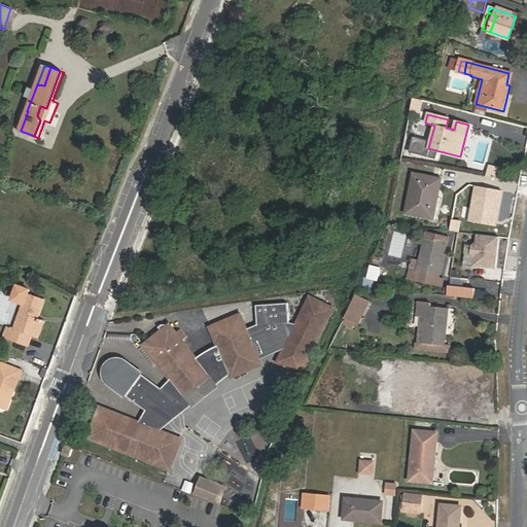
[(434,190),(440,190),(442,179),(414,173),(405,214),(429,219),(434,190)]
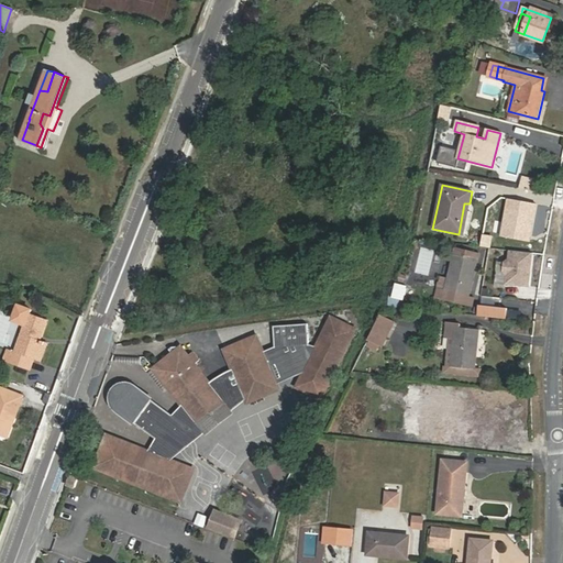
[(538,205),(508,199),(500,235),(531,241),(538,205)]
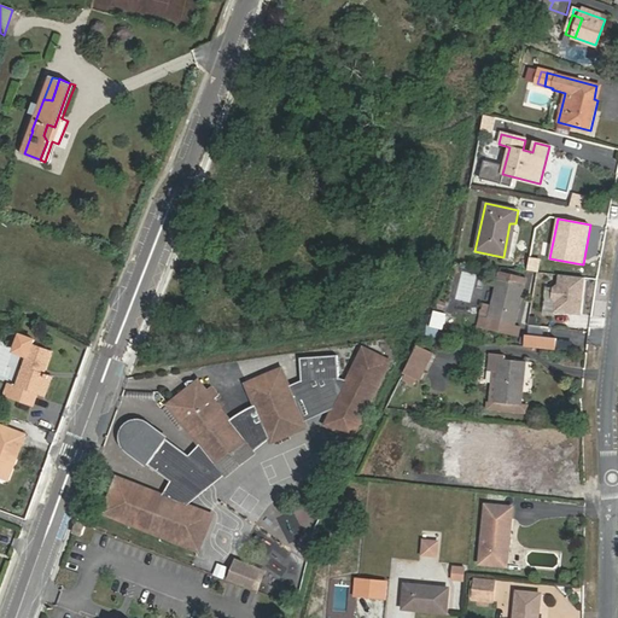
[(508,258),(516,223),(509,223),(503,257),(508,258)]
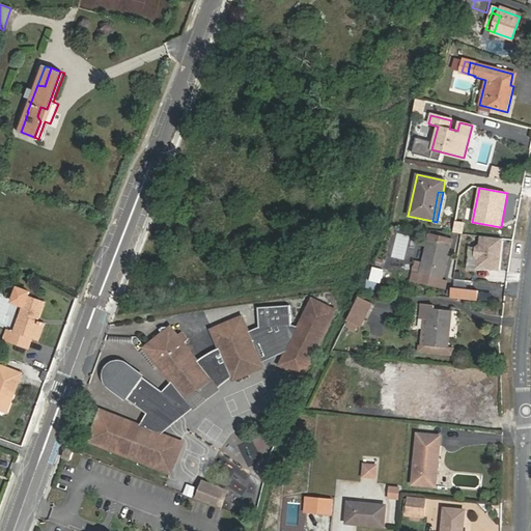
[(502,239),(481,236),(480,245),(476,248),(475,256),(478,260),(478,268),(499,270),(500,260),(498,258),(499,256),(501,256),(502,239)]
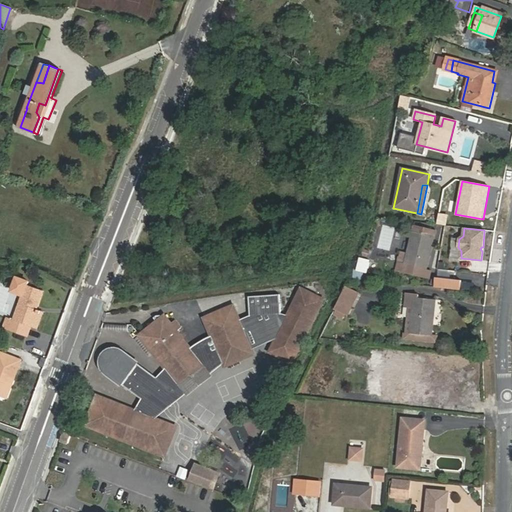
[(424,278),(426,270),(434,237),(413,232),(405,264),(398,262),(396,272),(424,278)]
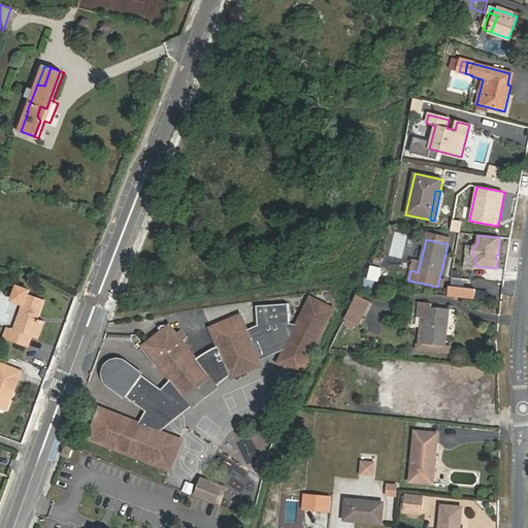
[(369,268),(369,278),(386,279),(386,268),(369,268)]
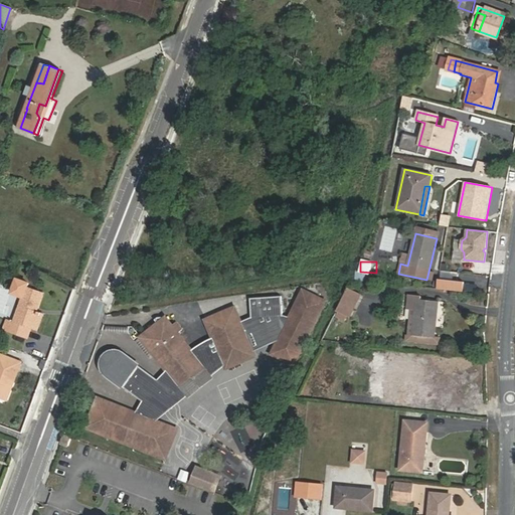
[(477,276),(458,274),(456,292),(475,294),(477,276)]
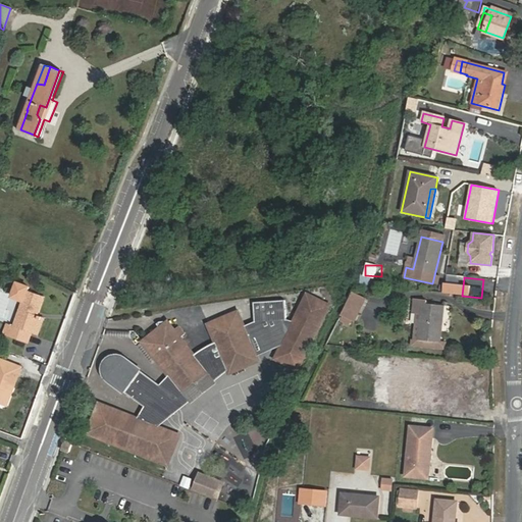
[(29,332),(33,333),(39,316),(37,315),(34,313),(35,308),(39,309),(43,297),(27,291),(13,326),(11,325),(7,335),(24,342),(29,332)]
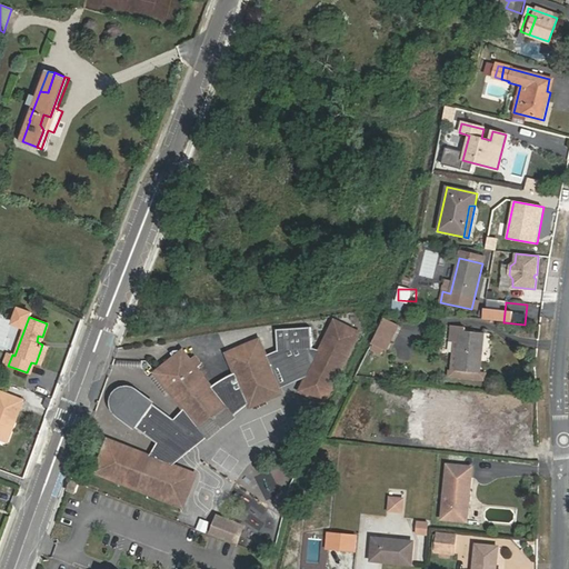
[(383,318),(369,350),(386,357),(400,325),(383,318)]
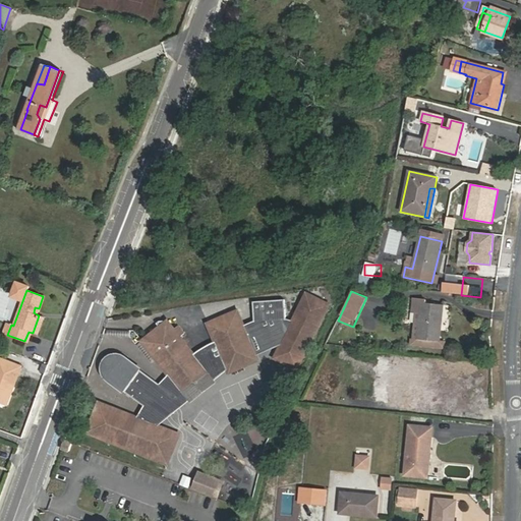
[(329,304),(305,293),(292,321),(281,345),(274,359),(298,370),(329,304)]
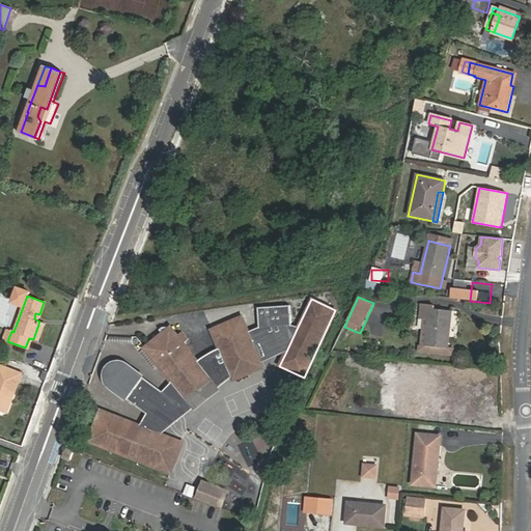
[(444,347),(447,347),(451,311),(435,310),(435,306),(421,305),(420,317),(424,318),(427,318),(425,346),(421,345),(419,345),(418,352),(443,354),(444,347)]
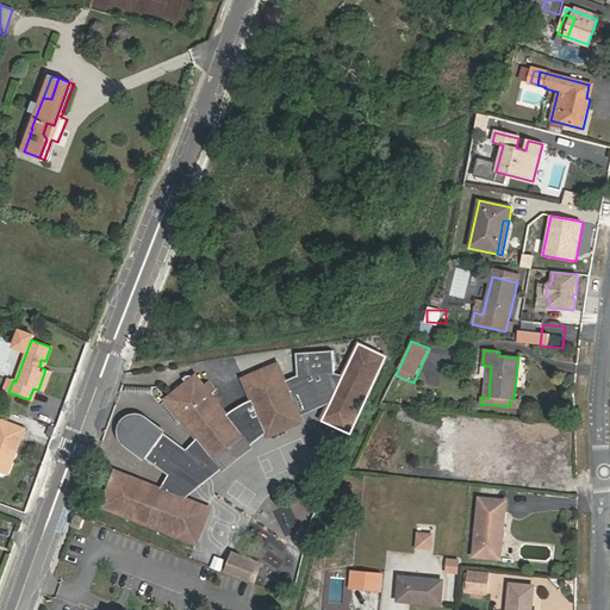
[(298,374),(286,381),(302,417),(321,404),(329,404),(342,375),(334,375),(331,352),(296,354),(298,374)]
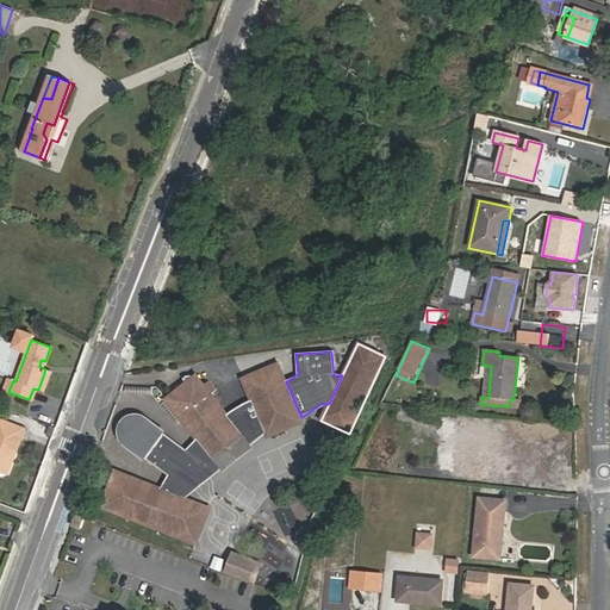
[(253,402),(267,434),(268,439),(304,422),(302,417),(286,381),(279,363),(242,380),(253,402)]
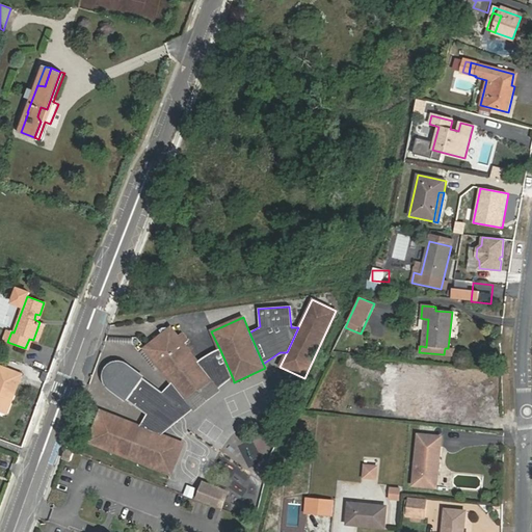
[(40,322),(33,340),(36,341),(43,323),(40,322)]
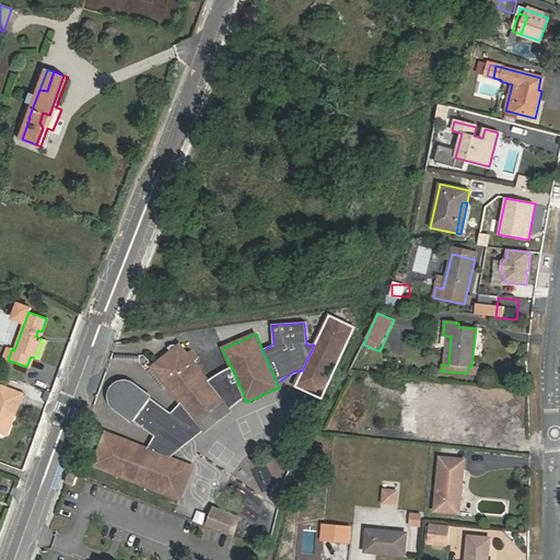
[(172,352),(153,366),(183,404),(196,420),(222,398),(209,382),(194,362),(197,359),(191,351),(187,354),(181,346),(177,348),(174,343),(168,348),(172,352)]
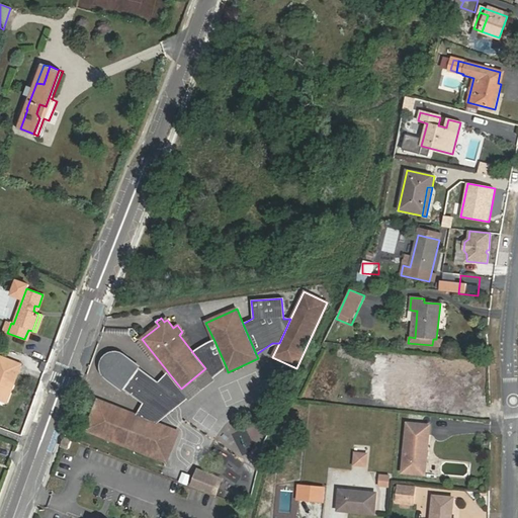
[(214,341),(193,353),(205,368),(213,378),(227,368),(214,341)]
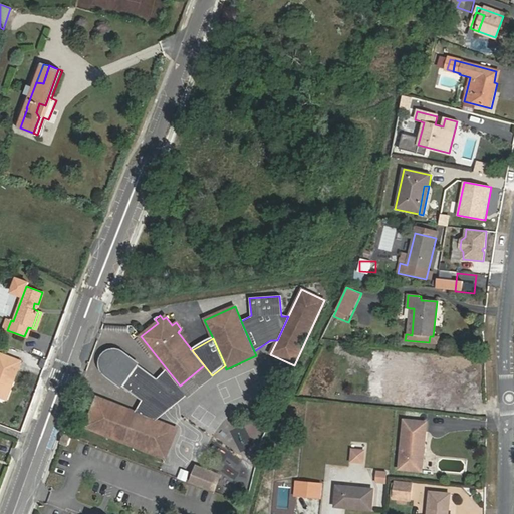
[(155,410),(170,389),(158,379),(140,366),(122,354),(120,353),(118,352),(115,352),(112,352),(110,353),(107,354),(105,356),(104,358),(103,360),(102,363),(102,365),(103,368),(104,370),(105,373),(107,374),(124,388),(143,402),(136,413),(145,416),(151,407),(155,410)]
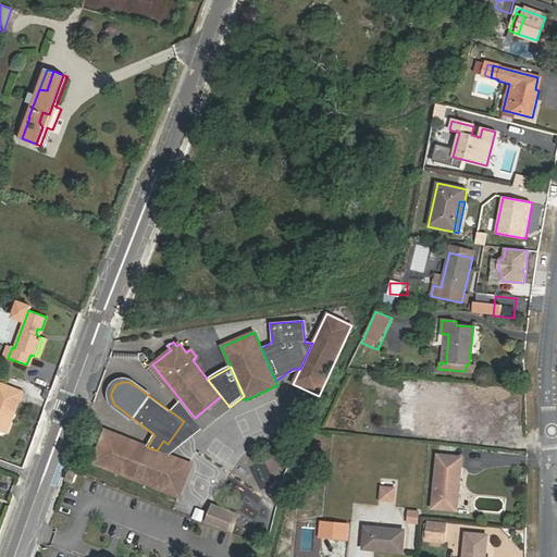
[(0,384),(0,425),(5,428),(11,413),(14,415),(23,393),(0,384)]
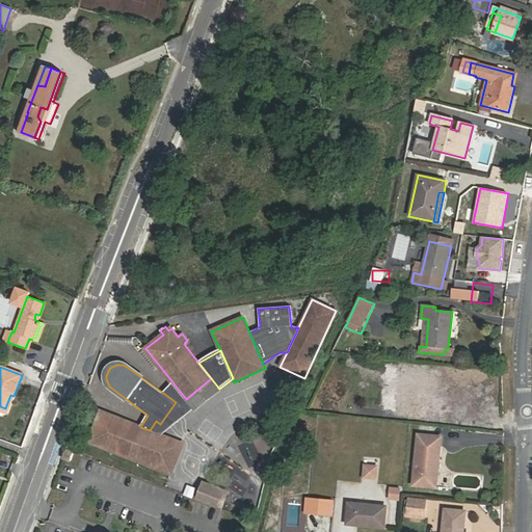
[(392,368),(391,387),(396,387),(394,416),(424,418),(427,370),(392,368)]
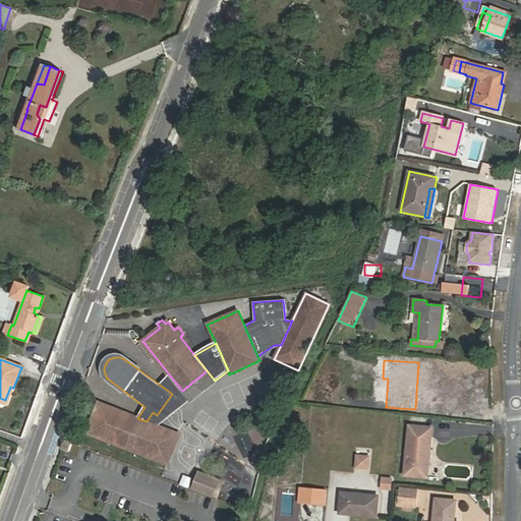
[(182,391),(189,401),(215,381),(207,370),(182,391)]
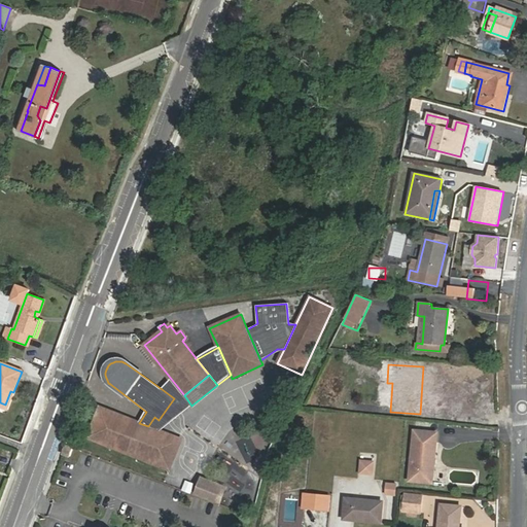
[(177,401),(184,395),(172,380),(162,389),(174,398),(177,401)]
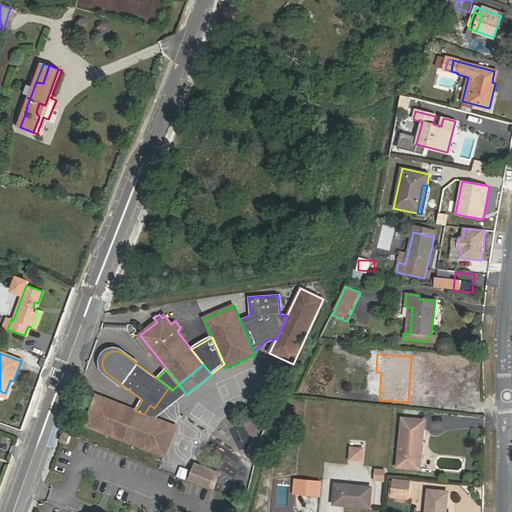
[(5,393),(0,391),(0,395),(7,398),(13,381),(10,380),(5,393)]
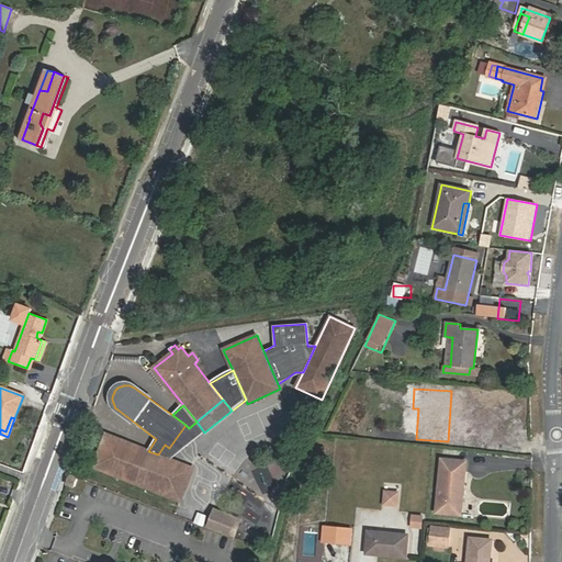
[(204,433),(197,422),(189,428),(186,425),(169,448),(165,445),(158,454),(170,460),(204,433)]
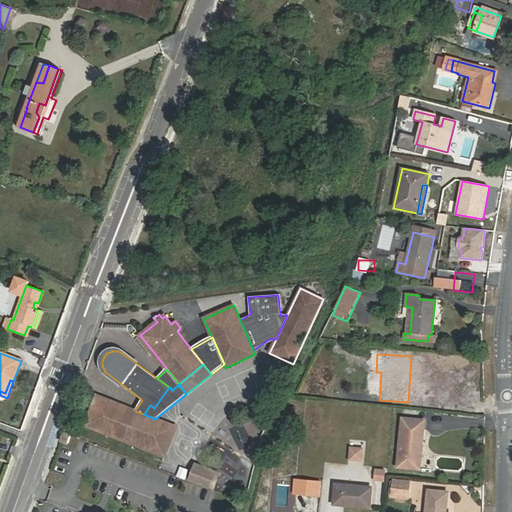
[(155,419),(144,414),(135,411),(97,395),(85,426),(165,458),(177,428),(155,419)]
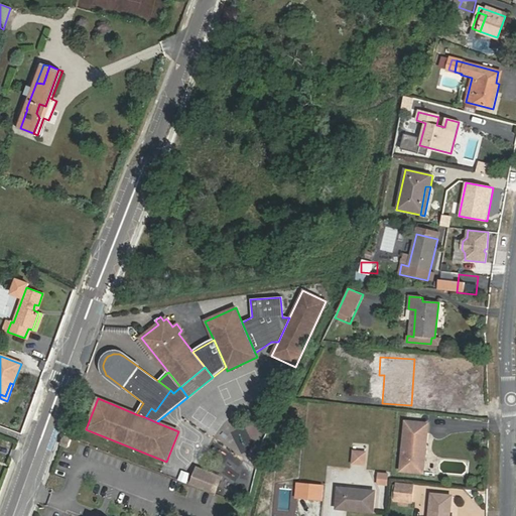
[(429,424),(405,422),(400,471),(424,474),(429,424)]
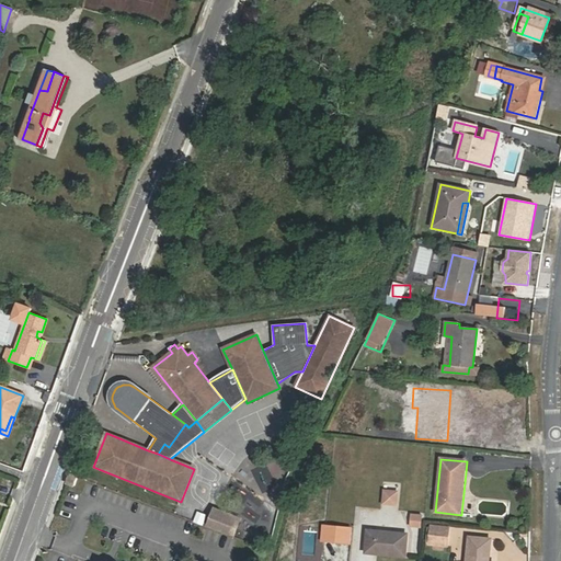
[(73,488),(77,477),(70,474),(66,484),(73,488)]
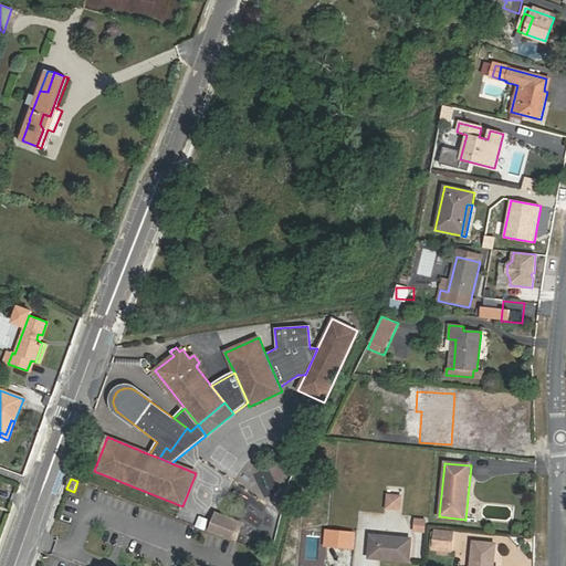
[(388,494),(387,507),(400,510),(401,495),(388,494)]
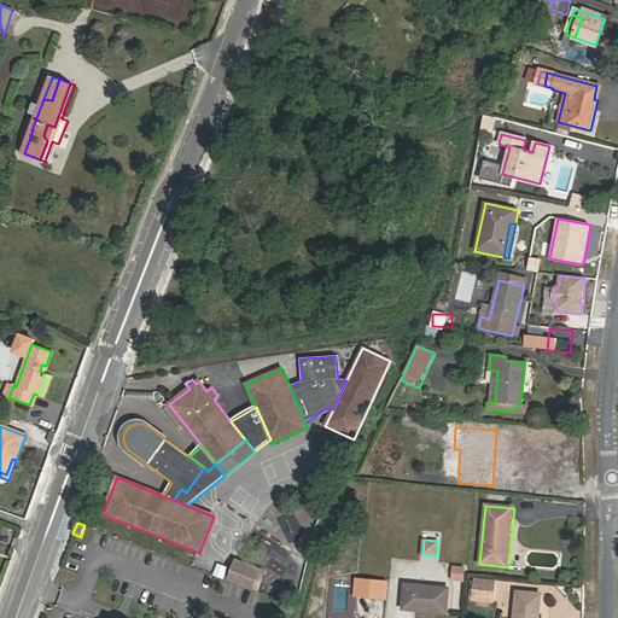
[(227,581),(258,593),(267,570),(235,558),(227,581)]
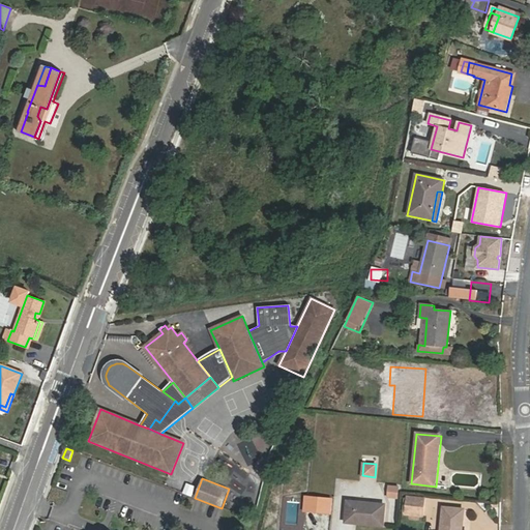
[(400,488),(392,487),(391,496),(399,497),(400,488)]
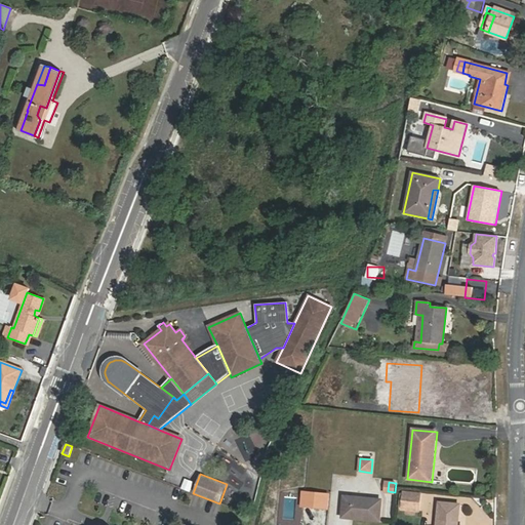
[(307,490),(306,503),(330,507),(331,492),(307,490)]
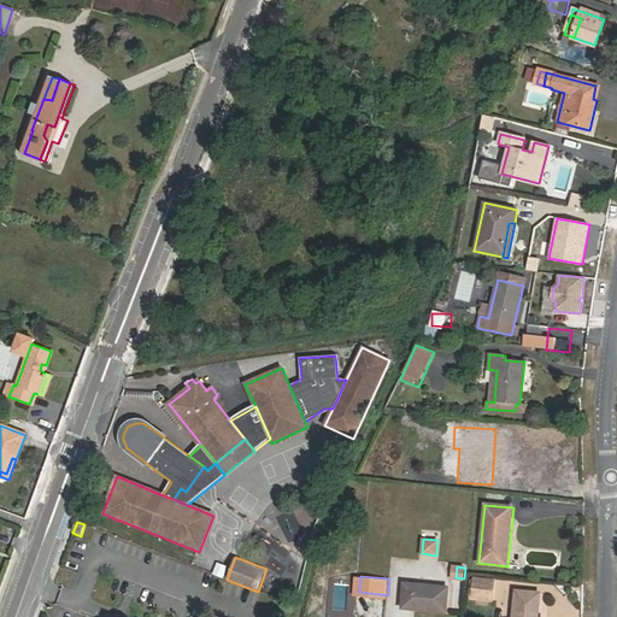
[(472,581),(471,601),(489,603),(491,582),(472,581)]
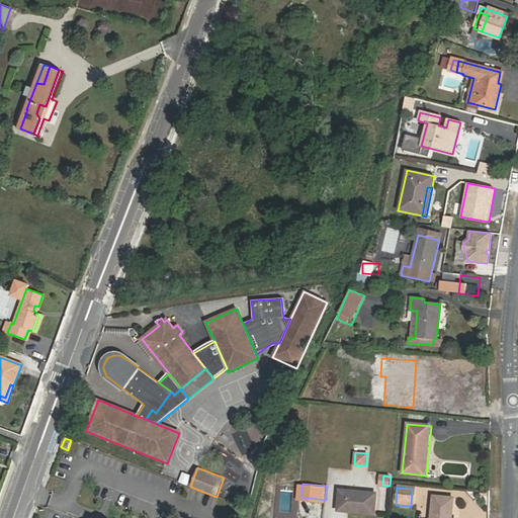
[(376,493),(339,490),(338,511),(374,514),(376,493)]
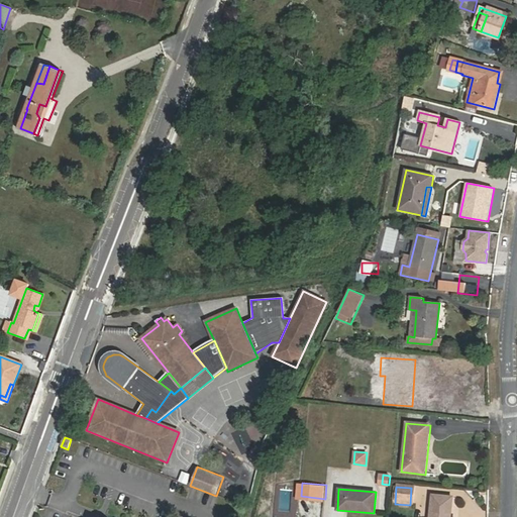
[(449,516),(451,497),(431,495),(429,516),(449,516)]
